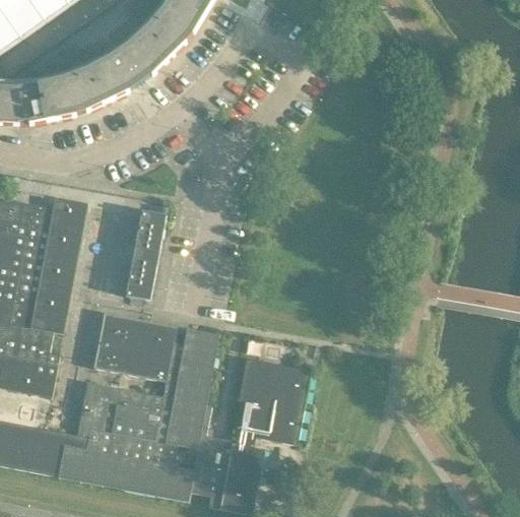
[(163,0),(158,7),(143,25),(126,42),(106,55),(85,66),(63,74),(40,80),(15,82),(0,81),(0,124),(18,126),(18,124),(29,124),(29,125),(57,120),(76,116),(76,114),(85,111),(86,113),(130,91),(129,90),(134,86),(140,82),(145,79),(151,74),(152,76),(187,43),(185,41),(191,34),(193,35),(213,0),(163,0)]
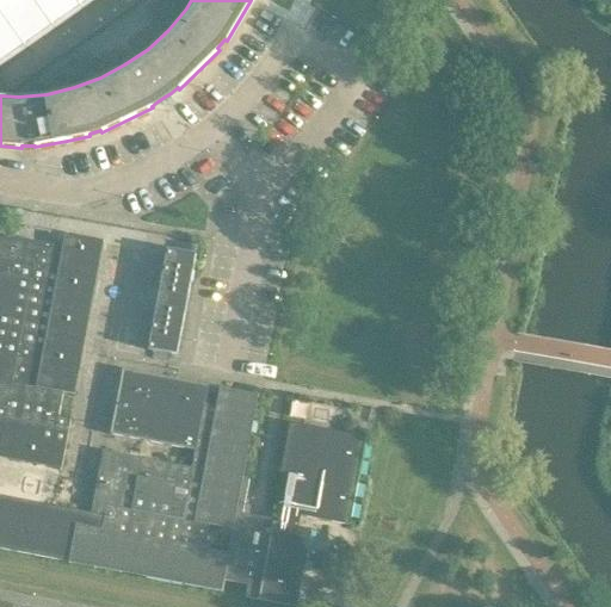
[(0,0),(0,75),(10,88),(136,0),(0,0)]
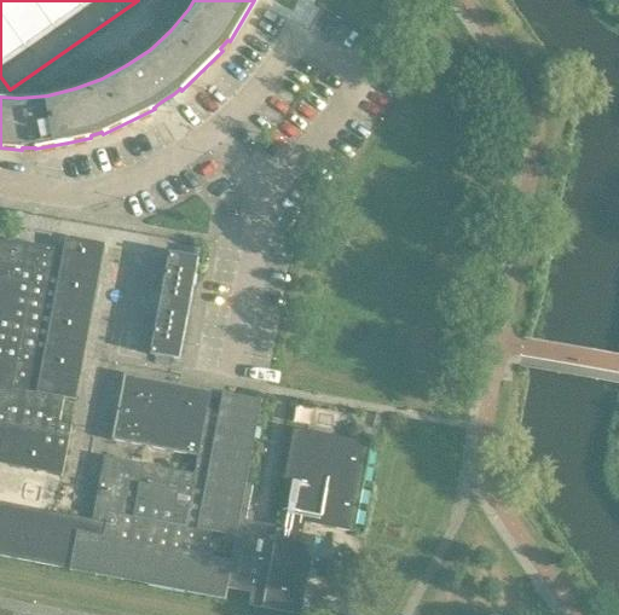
[(90,319),(87,318),(92,294),(94,295),(94,293),(92,293),(97,268),(99,268),(99,267),(97,267),(102,243),(104,243),(104,242),(65,235),(63,248),(0,235),(0,459),(61,470),(61,473),(62,474),(71,422),(58,419),(63,395),(75,398),(75,395),(73,395),(77,371),(80,371),(80,370),(77,370),(82,346),(85,346),(85,344),(82,344),(87,320),(90,320),(90,319)]
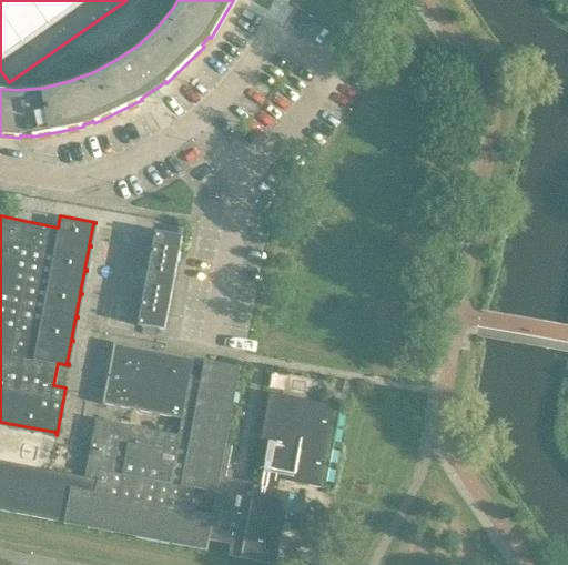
[(155,229),(138,323),(164,329),(182,234),(155,229)]
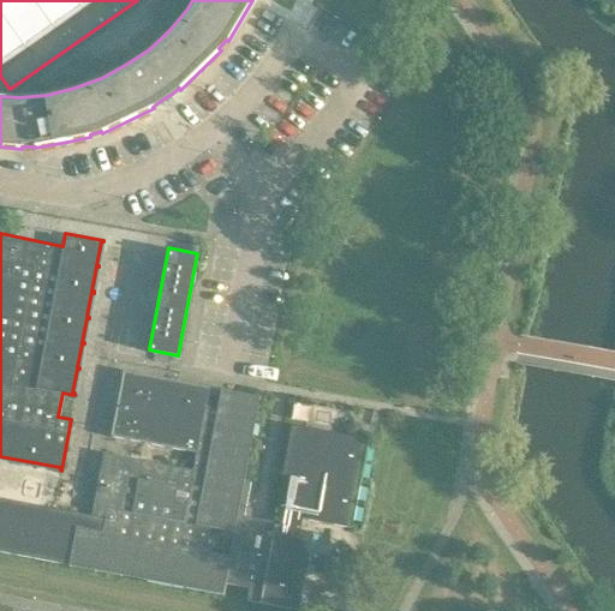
[(112,504),(107,503),(103,516),(0,496),(0,550),(69,563),(69,564),(70,564),(70,562),(221,591),(221,593),(222,593),(225,581),(249,586),(246,599),(298,609),(299,607),(297,606),(298,597),(310,532),(312,532),(314,531),(300,528),(302,517),(351,526),(368,438),(291,424),(273,523),(262,521),(262,522),(243,519),(250,479),(242,478),(257,396),(260,396),(260,395),(221,388),(218,407),(206,405),(209,385),(123,369),(111,435),(196,450),(192,468),(103,451),(95,491),(114,495),(112,504)]
